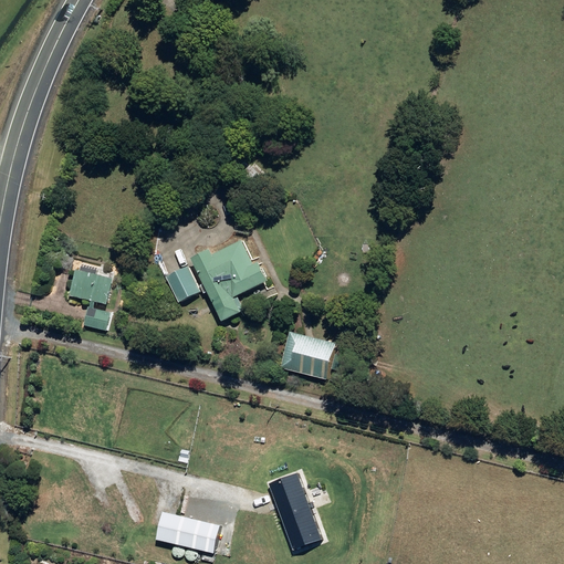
[(190,259),(202,282),(198,284),(202,293),(207,291),(221,321),(240,311),(232,298),(267,280),(258,262),(253,264),(241,240),(211,254),(208,249),(190,259)]
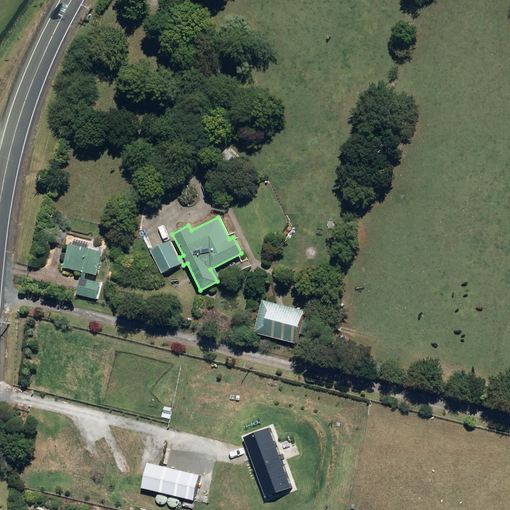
[(85,248),(86,244),(72,240),(71,244),(67,243),(62,266),(95,274),(101,251),(85,248)]
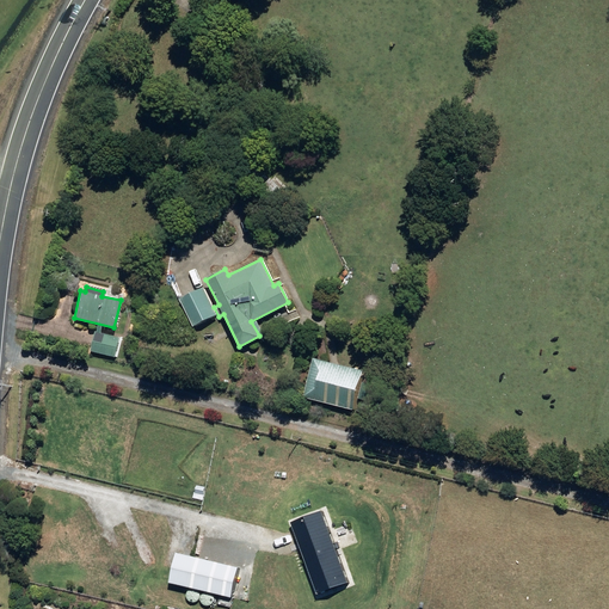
[(202,287),(178,299),(191,326),(215,314),(202,287)]
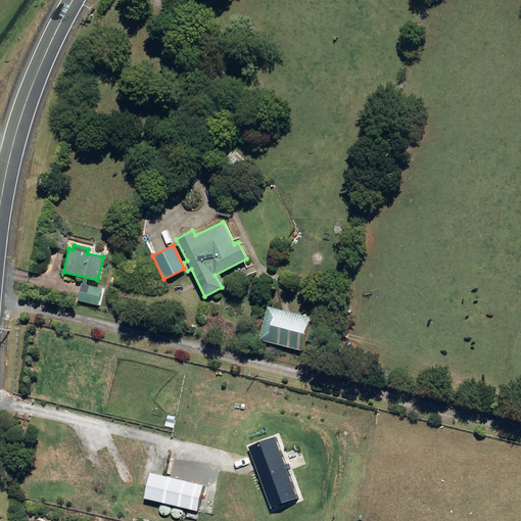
[(100,288),(81,282),(76,298),(96,303),(100,288)]
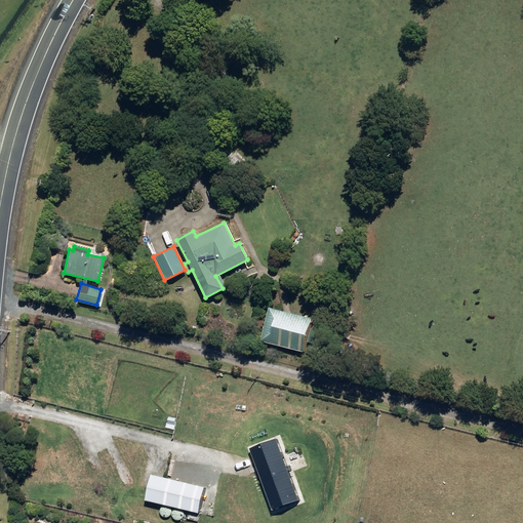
[(268,307),(259,339),(302,351),(311,318),(268,307)]
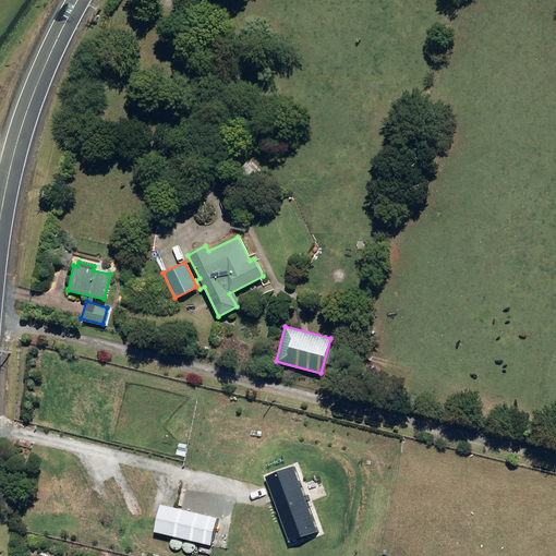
[(330,348),(327,363),(337,365),(340,350),(330,348)]
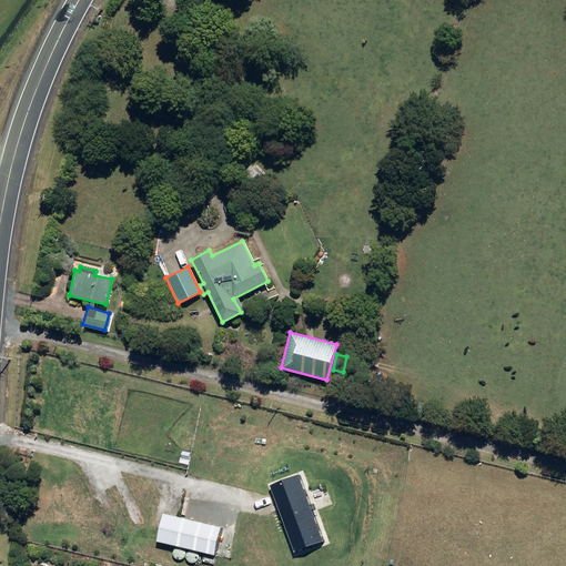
[(366,374),(363,388),(380,392),(382,377),(366,374)]
